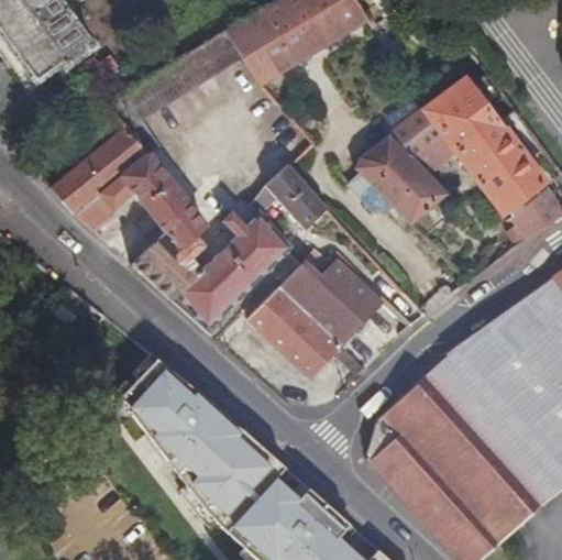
[(0,0),(0,29),(35,78),(62,61),(65,64),(94,44),(66,6),(74,0),(0,0)]
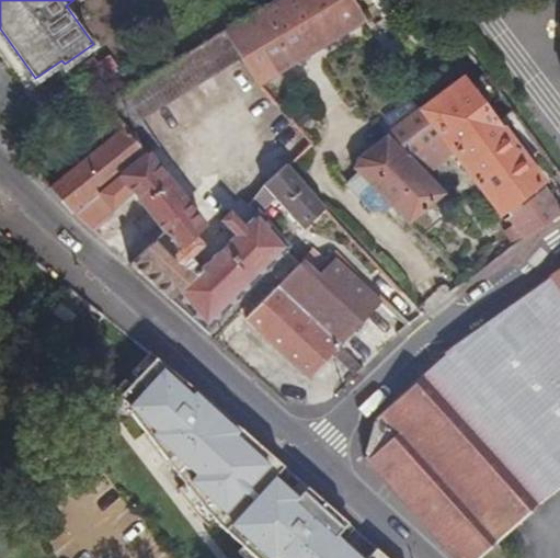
[(201,0),(207,9),(223,0),(201,0)]
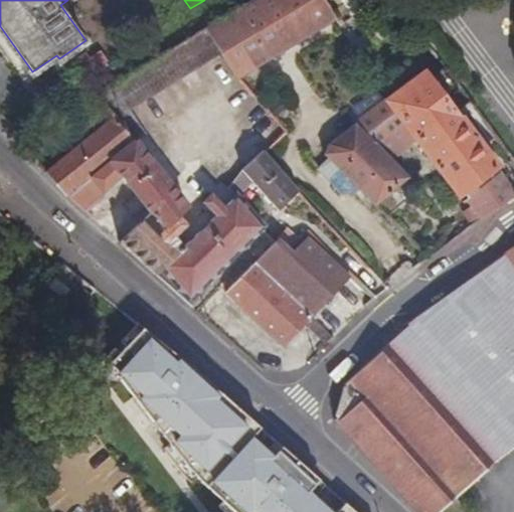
[(236,75),(334,18),(323,0),(250,0),(248,1),(207,26),(221,50),(236,75)]
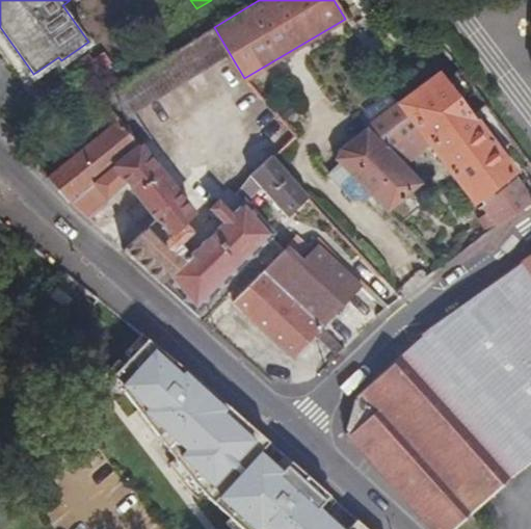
[(135,110),(229,52),(214,27),(99,98),(118,118),(140,143),(151,135),(135,110)]
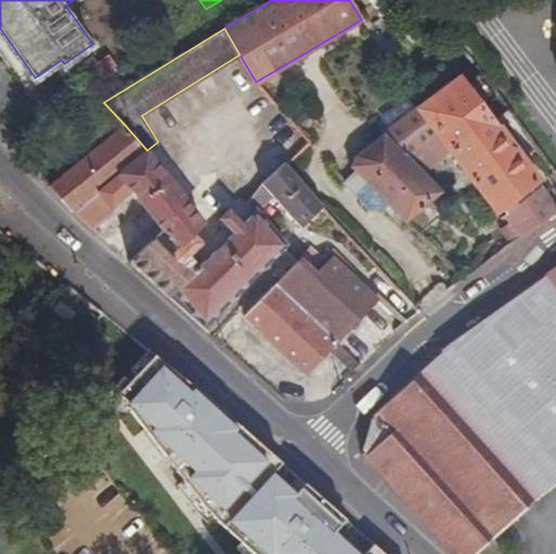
[(541,176),(464,73),(420,106),(437,130),(452,148),(498,209),(503,206),(539,179),(541,176)]
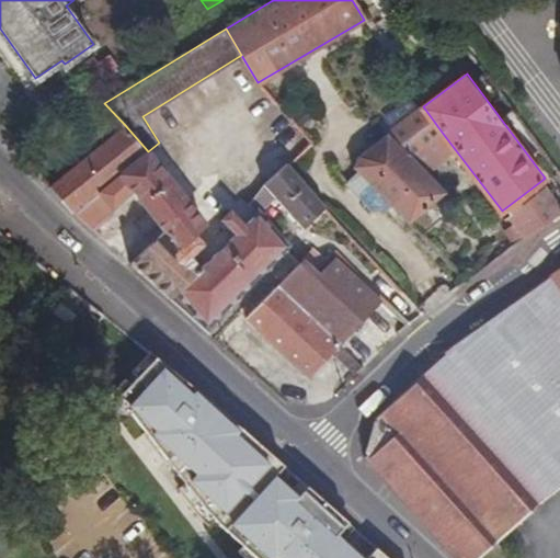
[(441,131),(423,106),(388,132),(411,156),(441,131)]
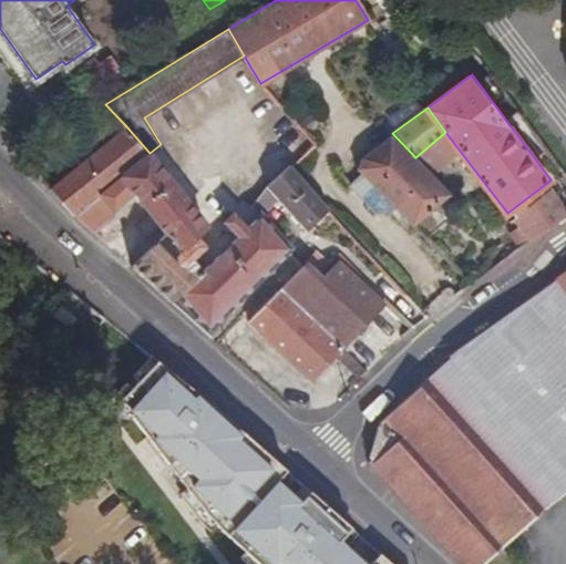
[(150,153),(126,126),(52,186),(78,213),(150,153)]
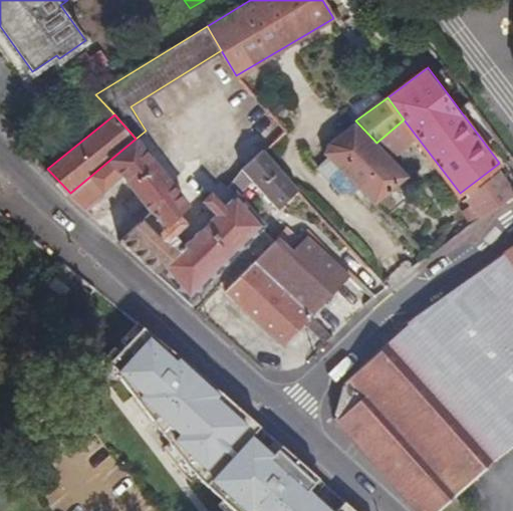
[(376,143),(392,157),(417,137),(404,119),(376,143)]
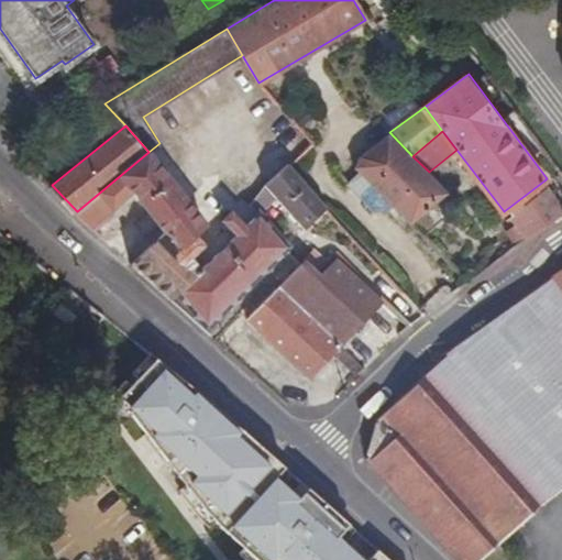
[(362,154),(357,166),(364,174),(373,183),(392,201),(412,222),(448,190),(429,172),(412,156),(389,132),(362,154)]
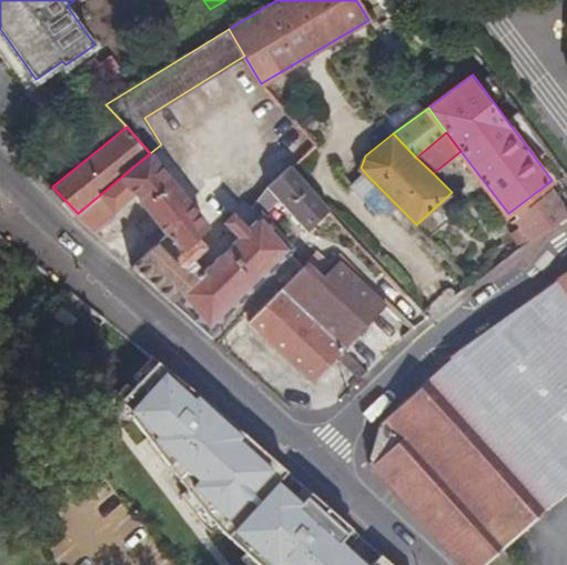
[(210,228),(150,153),(78,213),(97,232),(118,213),(114,209),(135,191),(162,226),(168,232),(185,251),(200,238),(210,228)]
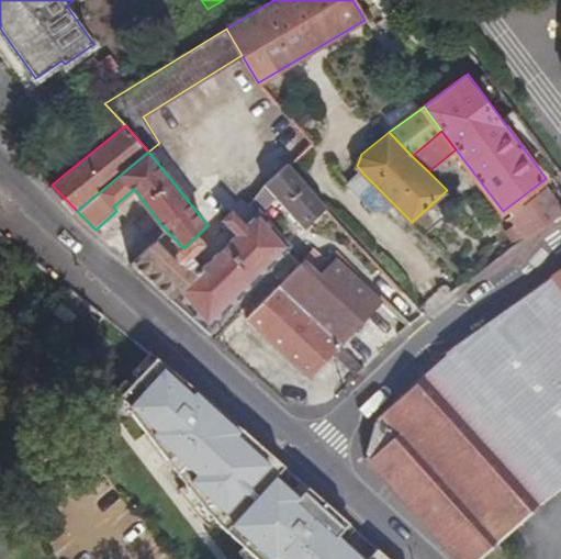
[(305,227),(326,207),(288,161),(276,171),(266,181),(256,193),(250,203),(259,211),(260,213),(276,193),(305,227)]
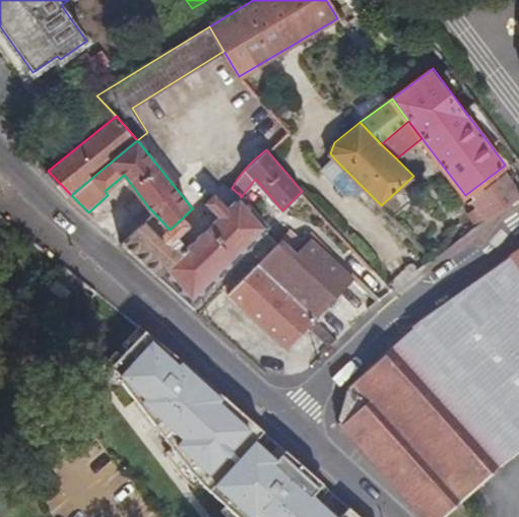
[(518,189),(503,167),(469,192),(478,205),(488,218),(518,196),(518,189)]
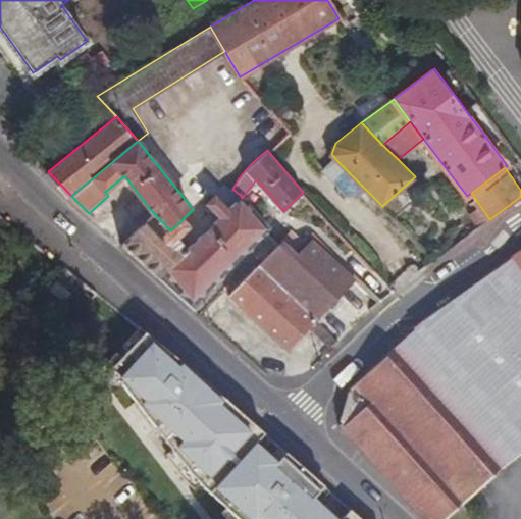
[(349,194),(359,192),(363,187),(346,169),(341,174),(340,184),(349,194)]
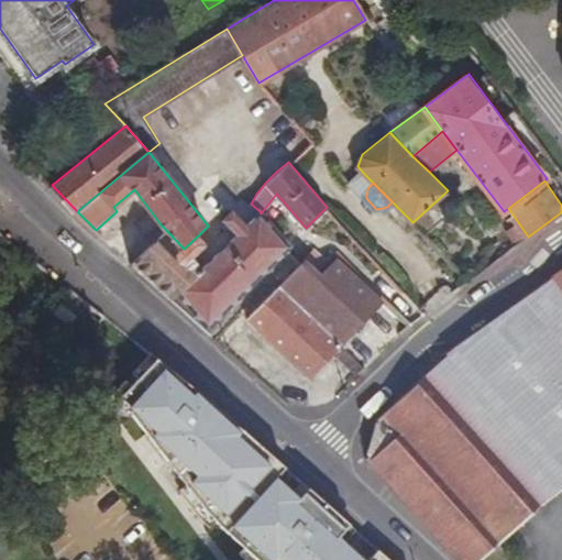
[(223,219),(238,234),(202,267),(204,268),(178,292),(207,328),(290,245),(261,213),(260,211),(245,224),(232,210),(223,219)]
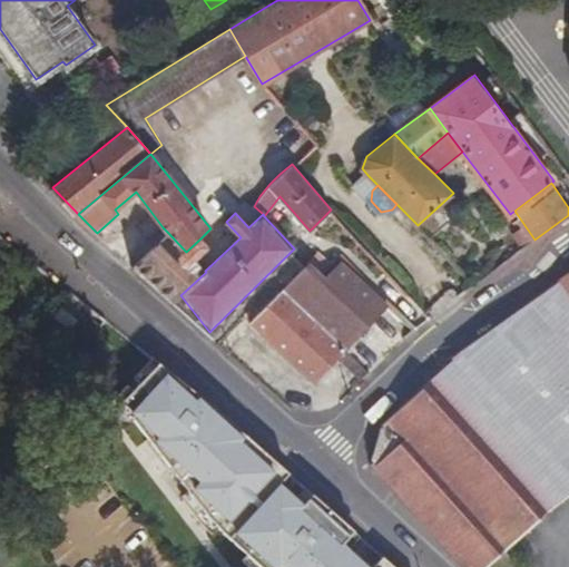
[(525,247),(535,240),(525,225),(513,233),(525,247)]
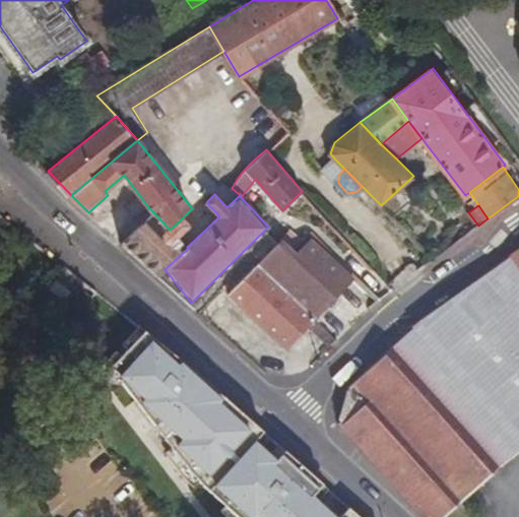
[(142,261),(158,276),(165,269),(188,248),(187,247),(178,238),(190,225),(183,217),(170,230),(153,212),(122,242),(142,261)]
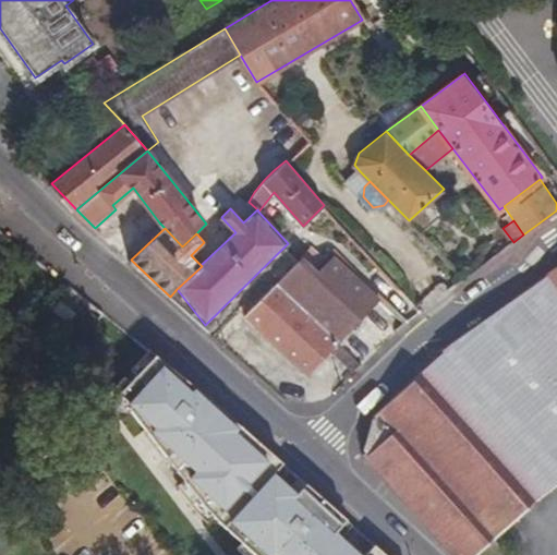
[(329,255),(312,243),(301,255),(303,257),(317,269),(329,255)]
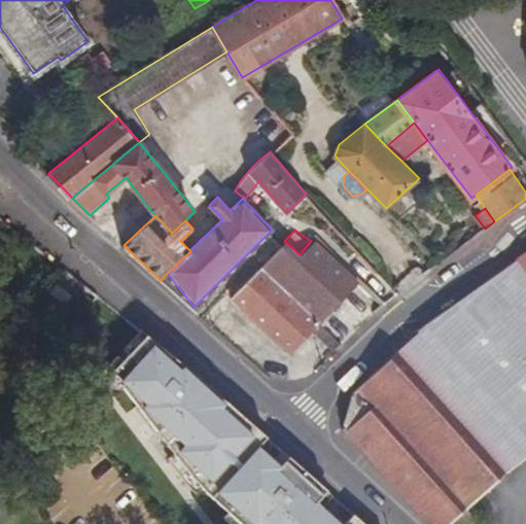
[(278,281),(318,321),(356,281),(315,241),(300,254),(286,243),(263,267),(278,281)]
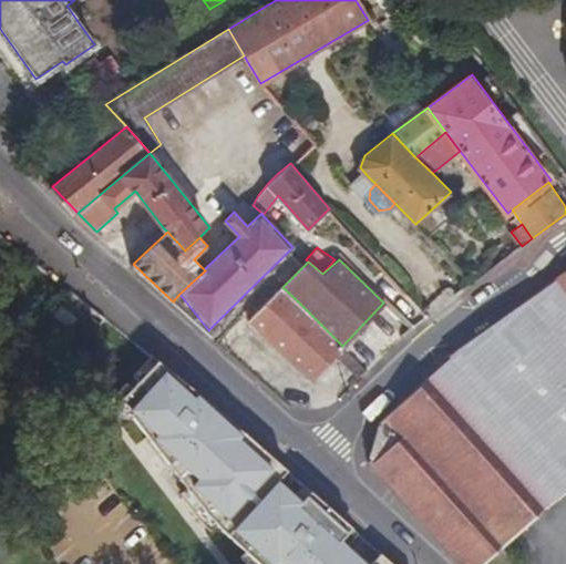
[(480,563),(547,504),(565,488),(565,269),(448,357),(451,361),(382,420),(371,462),(462,563),(480,563)]
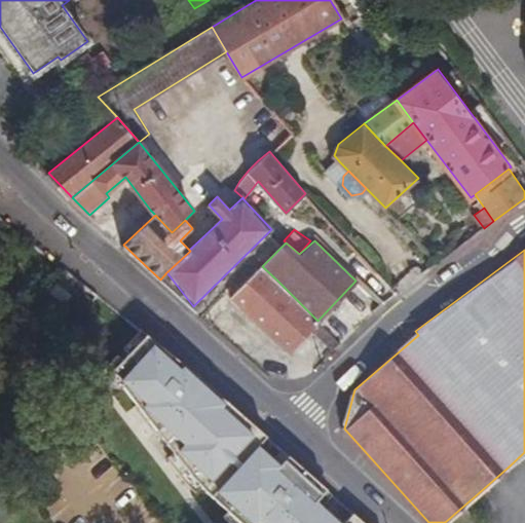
[(262,266),(232,295),(248,309),(277,281),(262,266)]
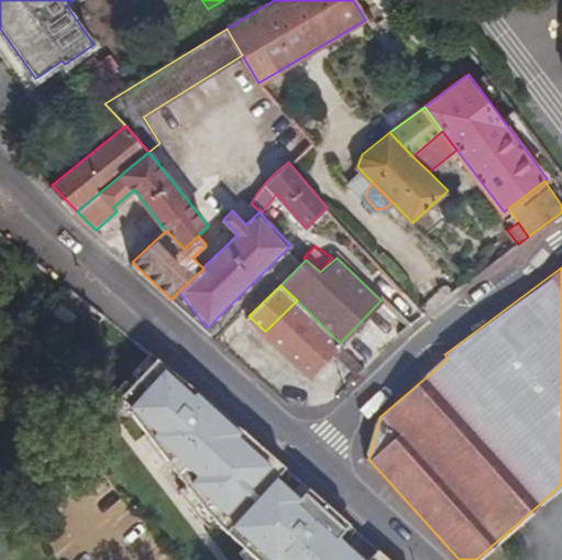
[(68,322),(76,313),(59,300),(53,309),(68,322)]
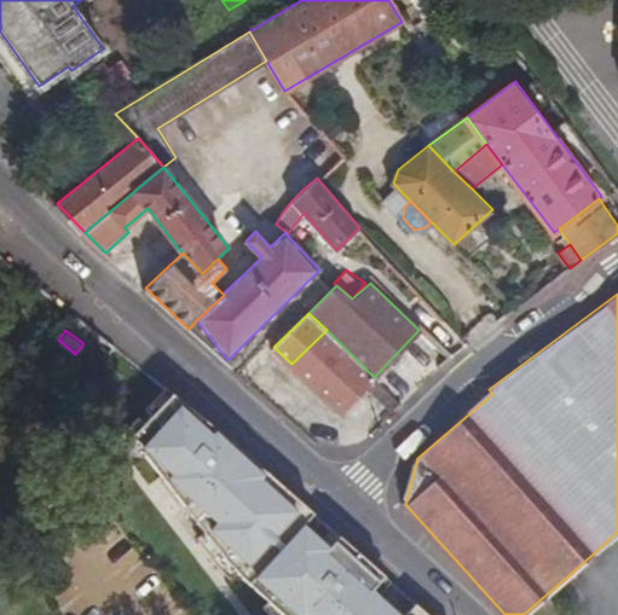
[(374,377),(327,330),(292,364),(341,411),(374,377)]
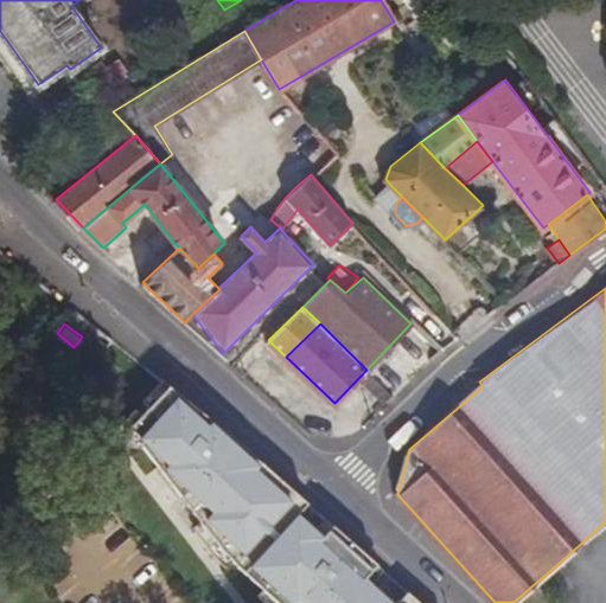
[(145,408),(167,383),(160,377),(138,401),(145,408)]
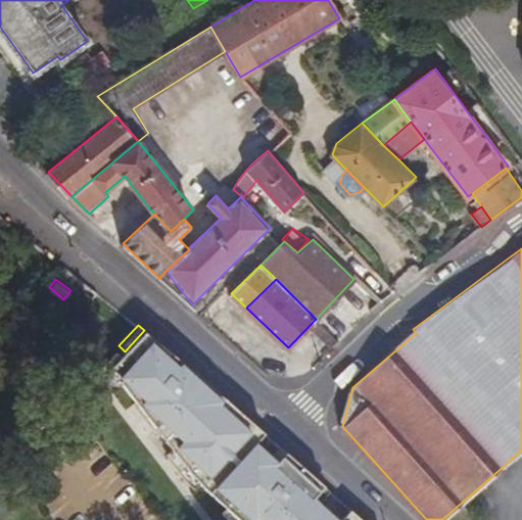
[(264,431),(220,391),(144,330),(125,351),(119,357),(107,368),(120,379),(117,381),(170,448),(187,472),(197,483),(224,507),(237,519),(362,519),(349,508),(339,519),(318,501),(313,495),(323,484),(285,451),(275,462),(268,456),(253,442),(264,431)]
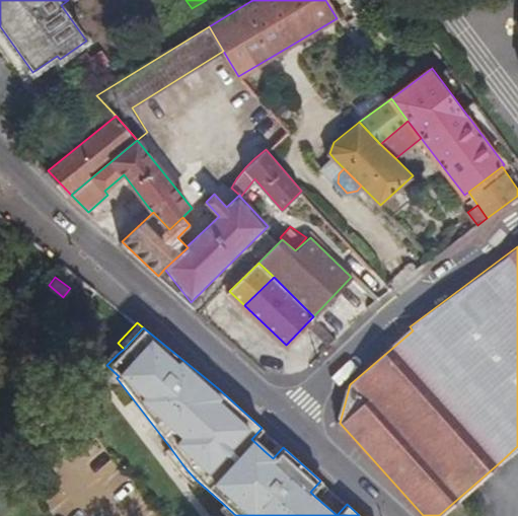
[(115,381),(117,378),(119,376),(106,365),(118,354),(113,349),(97,365),(115,381)]
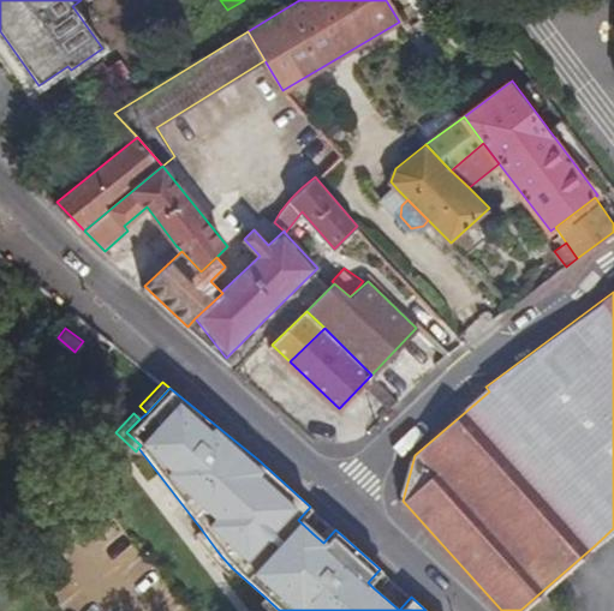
[(323,543),(335,529),(327,522),(315,535),(323,543)]
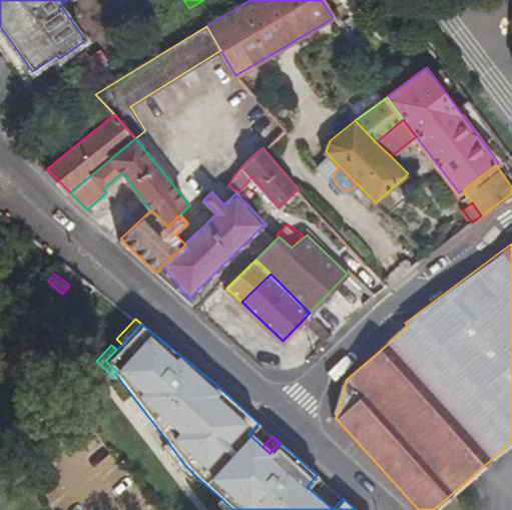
[(183,463),(166,440),(160,445),(177,468),(187,479),(193,474),(183,463)]
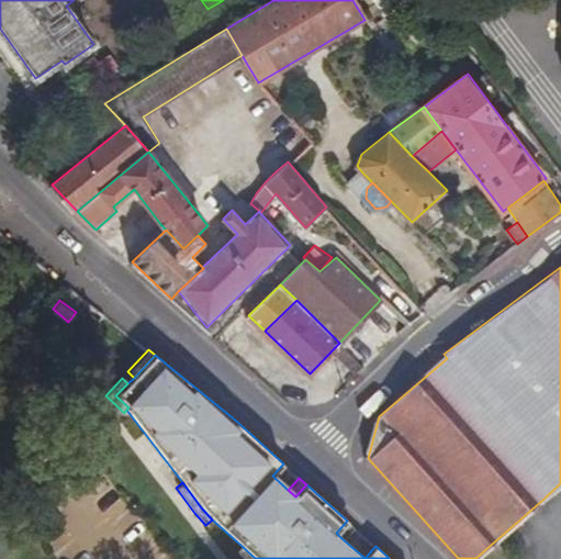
[(341,538),(352,526),(347,521),(336,533),(341,538)]
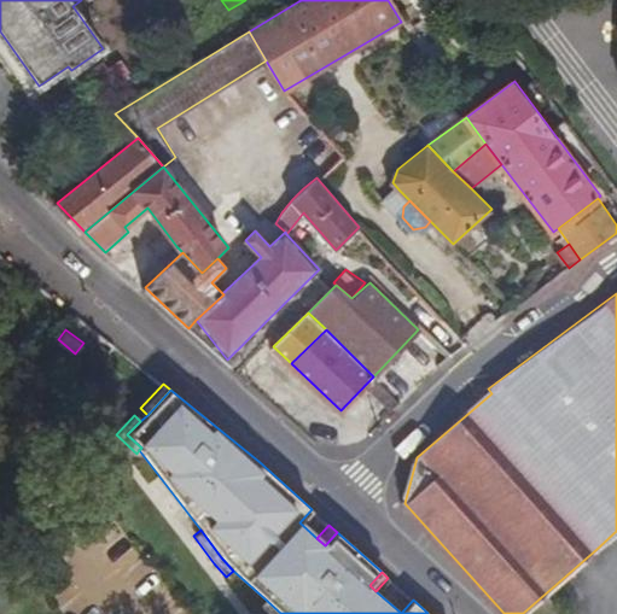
[(267,613),(280,613),(265,598),(257,606),(267,613)]
